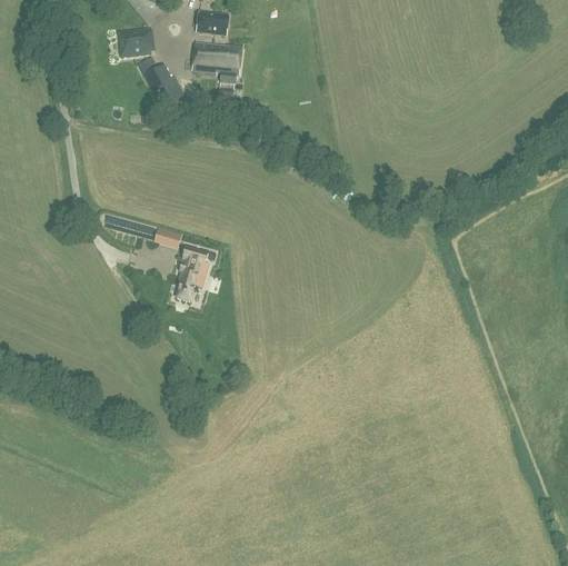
[(226,36),(228,13),(198,9),(195,31),(226,36)]
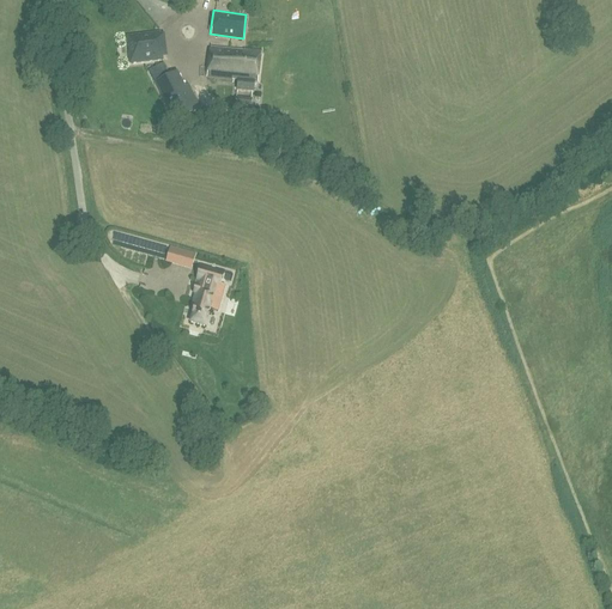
[(167,54),(164,31),(159,32),(159,29),(151,30),(125,32),(126,43),(127,43),(127,50),(128,61),(157,59),(162,58),(162,55),(167,54)]
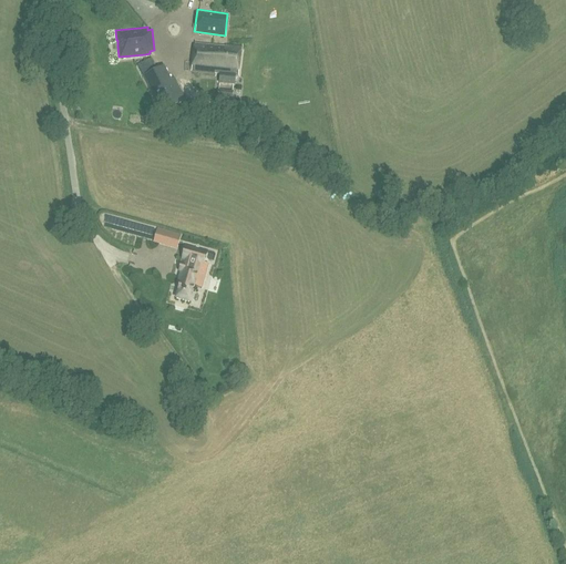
[(238,74),(240,45),(193,41),(191,70),(219,72),(218,82),(234,83),(235,74),(238,74)]
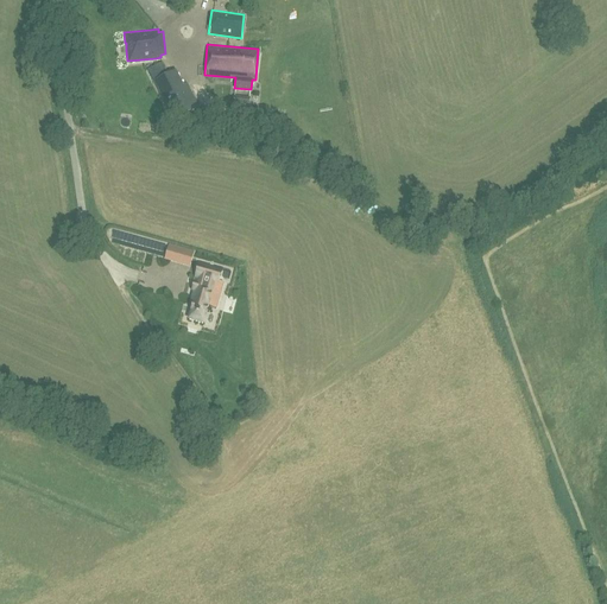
[(179,84),(172,70),(153,80),(174,119),(197,106),(185,82),(179,84)]
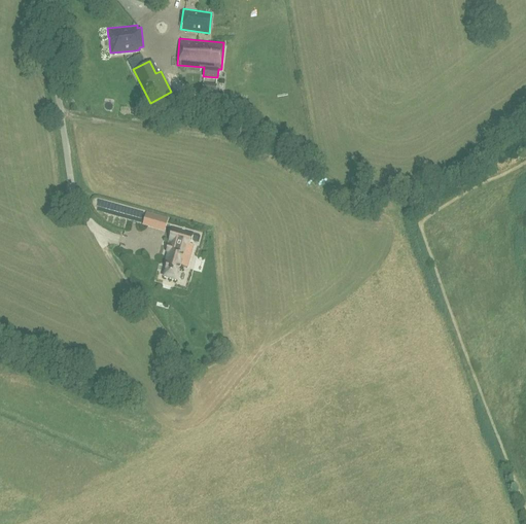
[(214,91),(215,82),(202,81),(201,90),(214,91)]
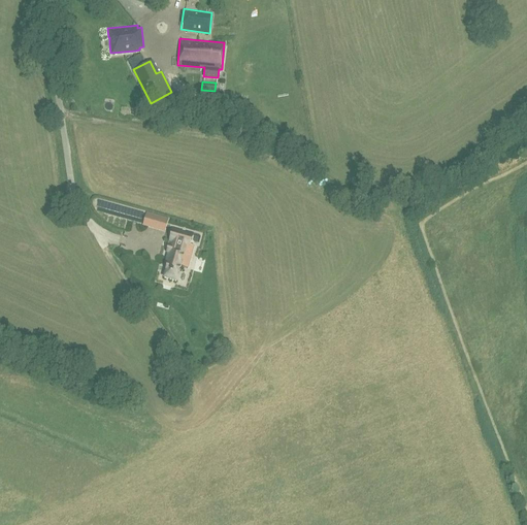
[(230,115),(230,108),(230,106),(225,106),(223,105),(222,113),(224,113),(230,115)]
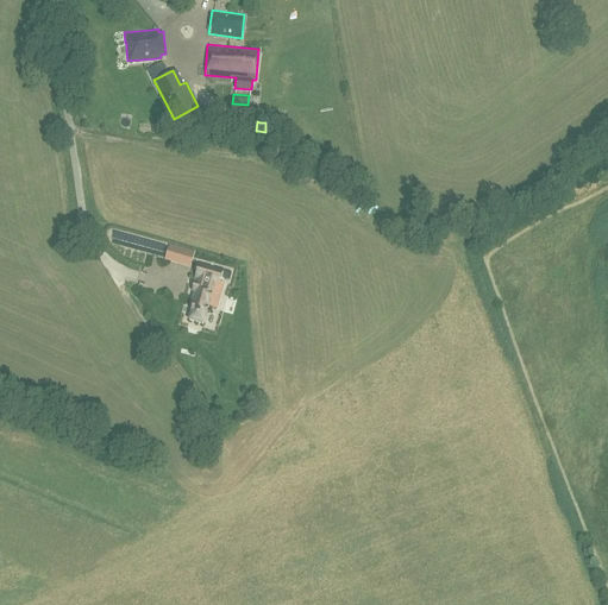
[(169,243),(164,257),(170,258),(174,245),(169,243)]
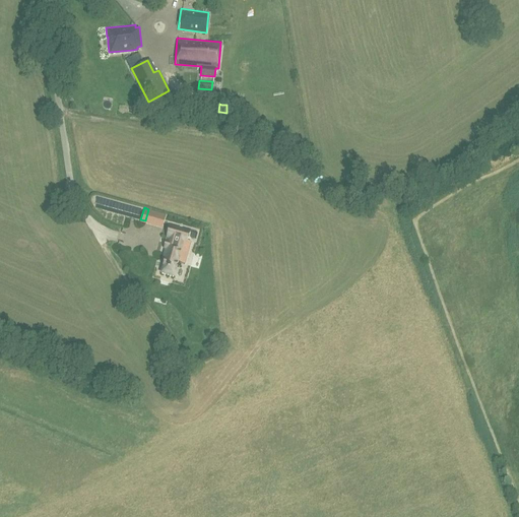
[(160,270),(160,271),(161,271),(166,273),(167,273),(172,274),(173,274),(174,270),(177,259),(184,261),(188,248),(181,246),(183,239),(186,240),(188,232),(189,228),(170,222),(169,227),(167,235),(167,236),(168,237),(167,241),(165,241),(165,242),(164,247),(165,247),(163,256),(165,257),(161,267),(160,270)]
